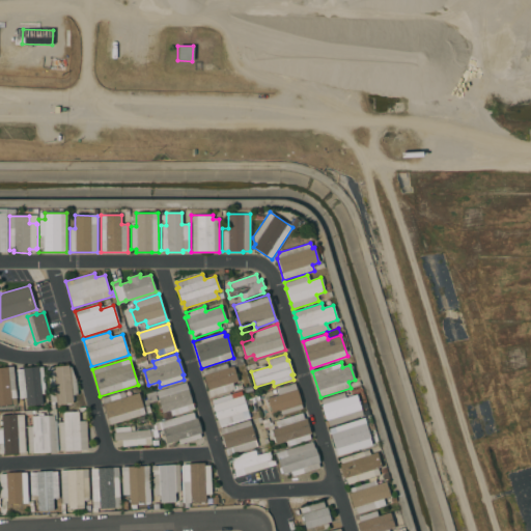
[(226,363),(227,368),(233,366),(238,382),(232,384),(234,389),(211,397),(202,371),(226,363)]
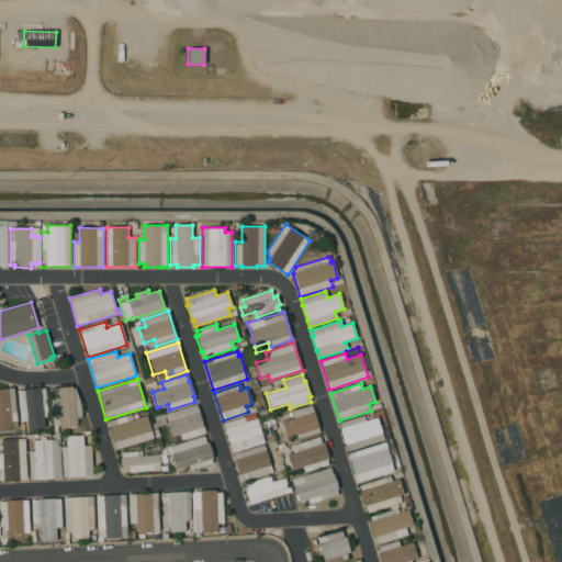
[(49,390),(56,390),(56,389),(74,386),(74,389),(75,389),(80,404),(82,418),(76,418),(77,427),(60,428),(60,426),(53,426),(49,390)]
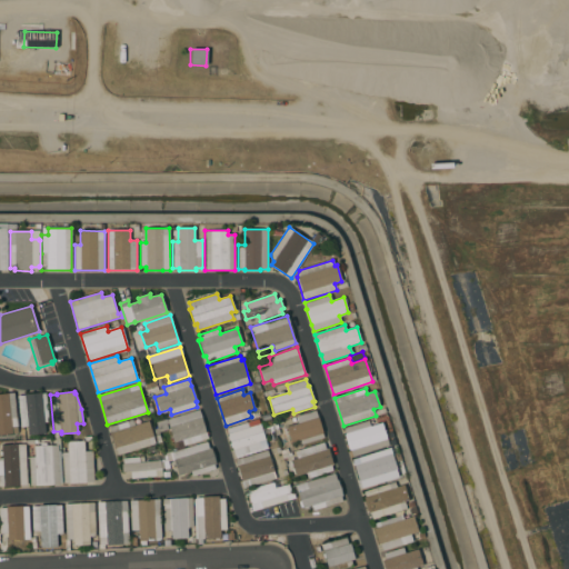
[(18,427),(11,427),(12,433),(0,435),(0,393),(13,392),(18,427)]
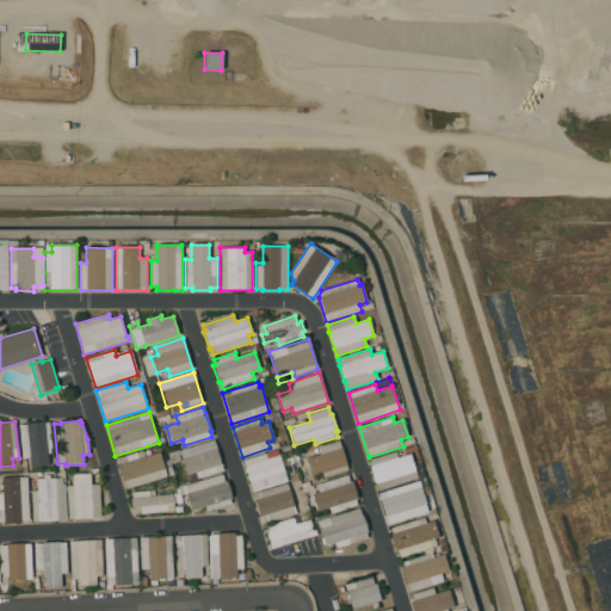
[(53,454),(48,454),(49,466),(31,468),(30,458),(23,458),(19,426),(26,425),(26,424),(44,421),(44,423),(49,423),(53,454)]
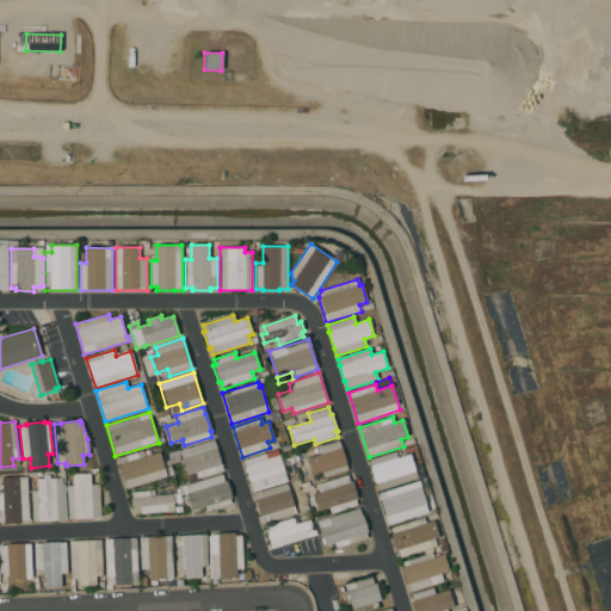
[(214,440),(223,470),(197,479),(195,473),(186,475),(180,455),(179,456),(180,461),(171,464),(167,454),(179,450),(179,451),(214,440)]
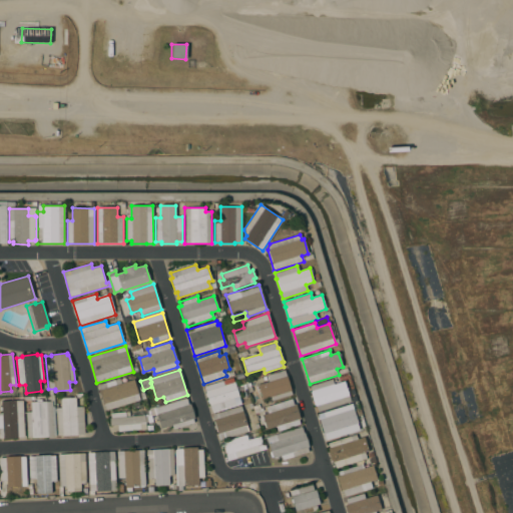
[(269,382),(267,376),(284,370),(287,377),(287,376),(292,391),(291,391),(292,395),(272,401),(271,397),(263,400),(259,385),(269,382)]
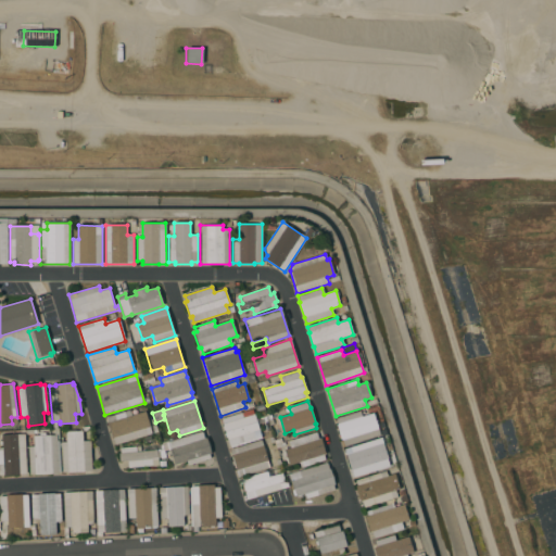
[(129,411),(131,415),(144,412),(152,433),(115,444),(113,438),(112,439),(108,424),(109,424),(106,417),(129,411)]
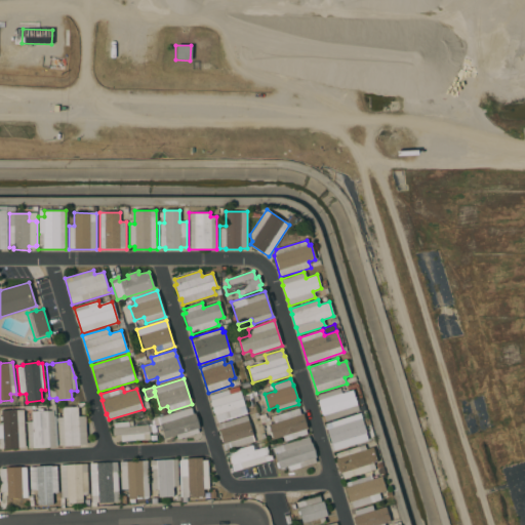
[(339,388),(341,394),(353,391),(359,411),(325,421),(324,415),(322,415),(318,401),(319,401),(317,395),(339,388)]
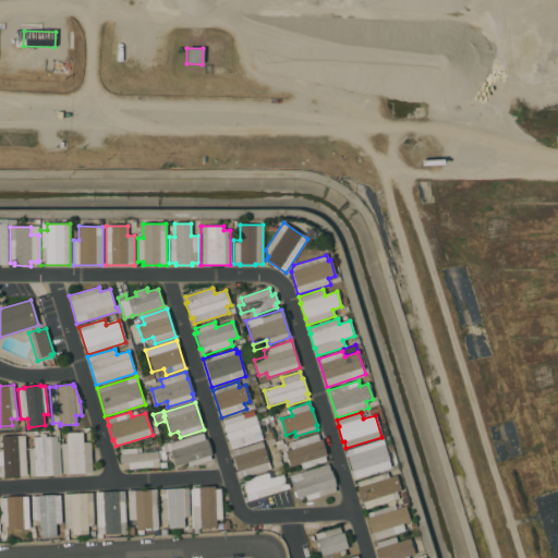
[(242,414),(244,420),(255,415),(259,432),(254,434),(256,440),(231,448),(222,421),(242,414)]
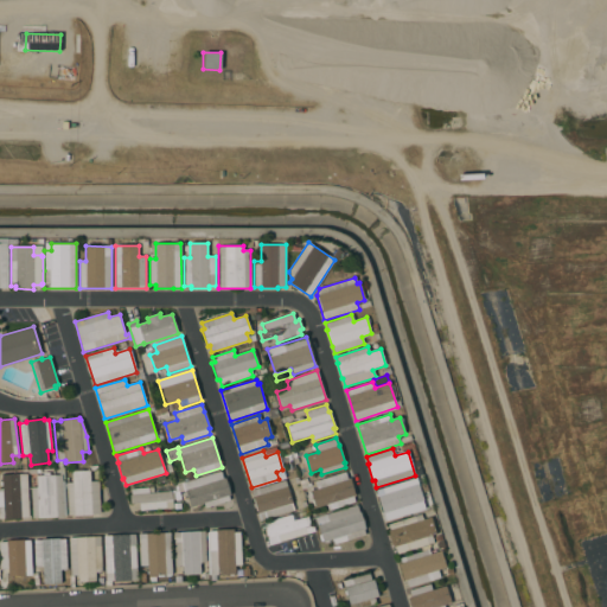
[(100,513),(91,515),(91,516),(68,517),(66,483),(72,483),(72,472),(90,471),(90,481),(98,481),(100,513)]
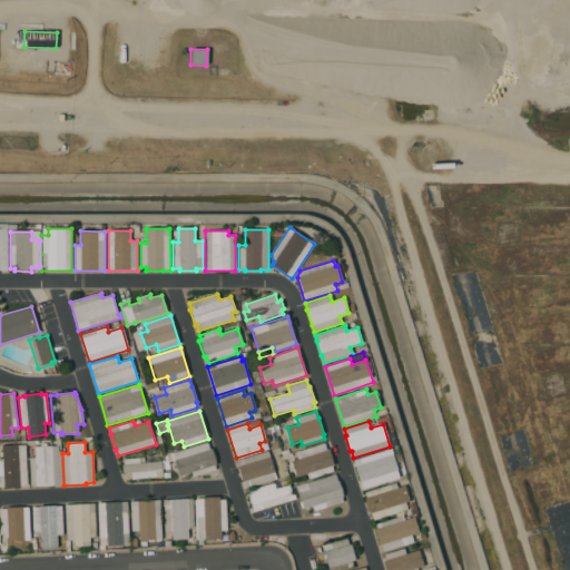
[(173,452),(173,453),(207,443),(209,449),(212,449),(216,465),(215,465),(216,470),(193,477),(192,473),(179,477),(174,461),(168,462),(166,453),(173,452)]
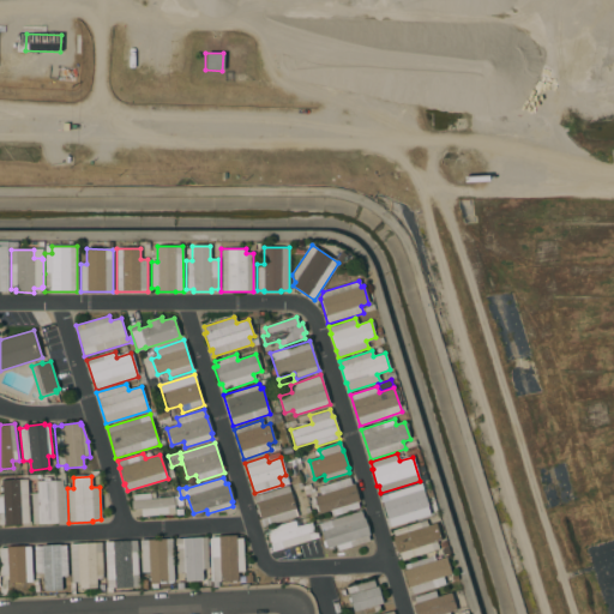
[(349,477),(351,485),(354,485),(360,501),(357,503),(359,509),(332,517),(330,510),(319,513),(314,497),(320,495),(318,487),(349,477)]
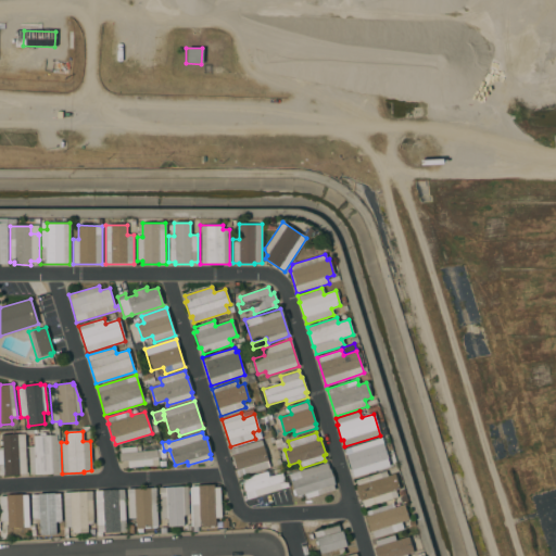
[(26,475),(3,476),(3,475),(0,475),(0,451),(2,451),(1,436),(25,434),(26,475)]
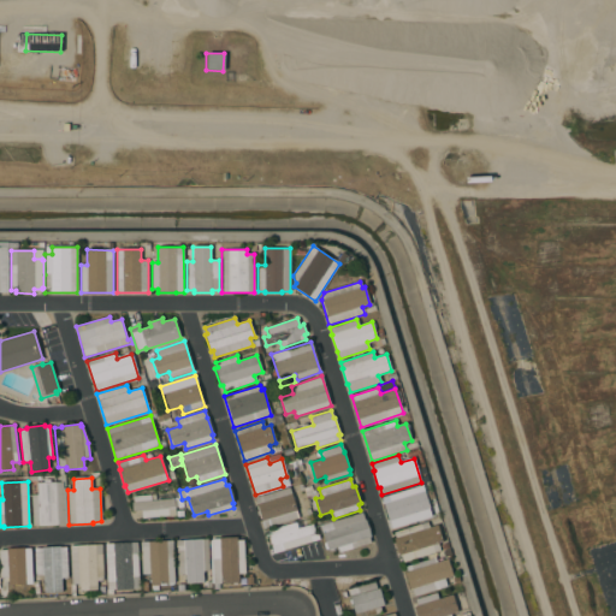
[(65,525),(33,526),(31,496),(37,495),(37,484),(63,483),(65,525)]
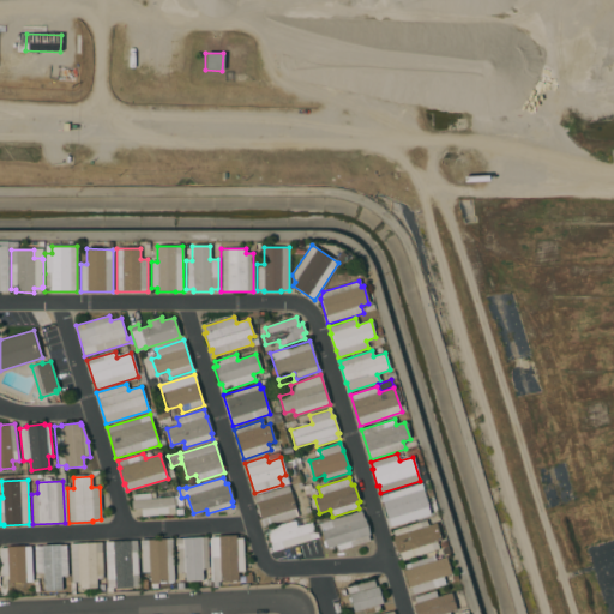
[(288,486),(298,517),(263,527),(253,497),(288,486)]
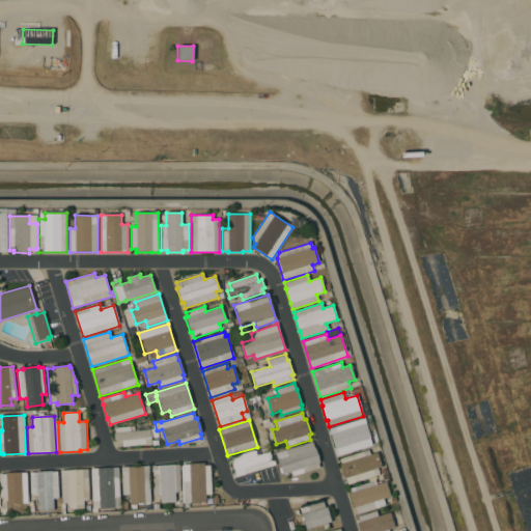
[(354,422),(356,427),(366,424),(370,439),(358,443),(360,448),(338,455),(336,449),(335,450),(331,435),(332,435),(330,429),(354,422)]
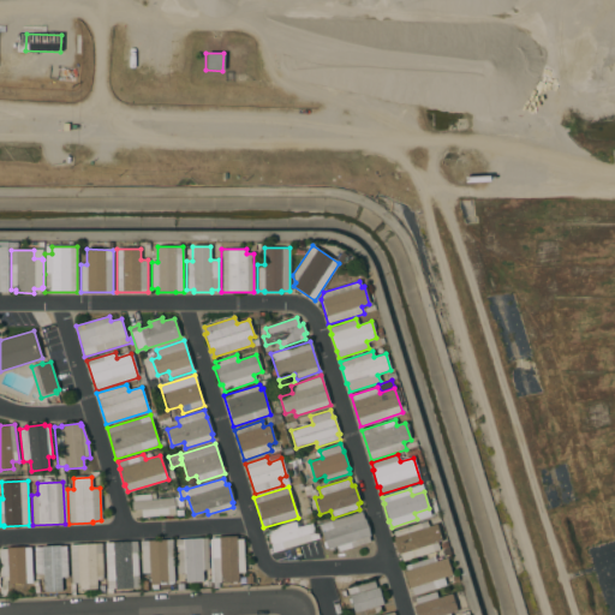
[(150,494),(151,501),(173,499),(174,507),(167,507),(168,515),(142,518),(141,511),(132,512),(131,502),(133,502),(133,496),(150,494)]
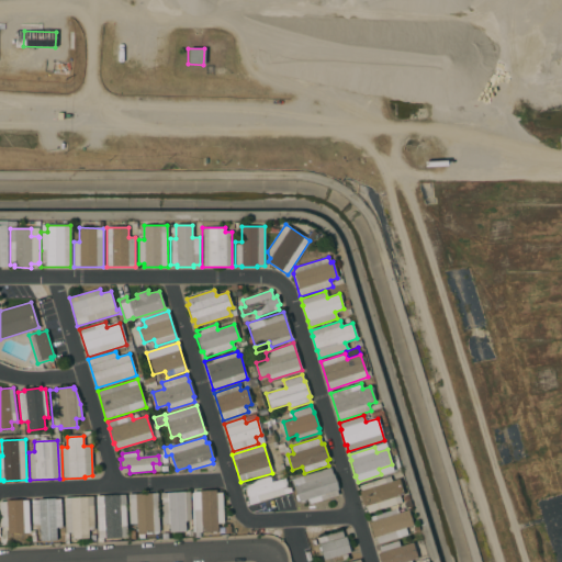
[(330,468),(333,474),(334,474),(338,490),(337,491),(338,495),(310,504),(307,499),(299,502),(292,480),(330,468)]
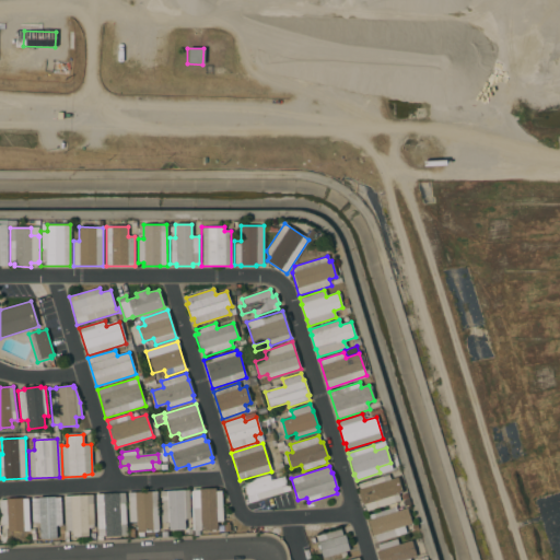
[(269,475),(270,480),(281,477),(283,485),(281,486),(283,492),(257,500),(256,493),(247,497),(243,482),(269,475)]
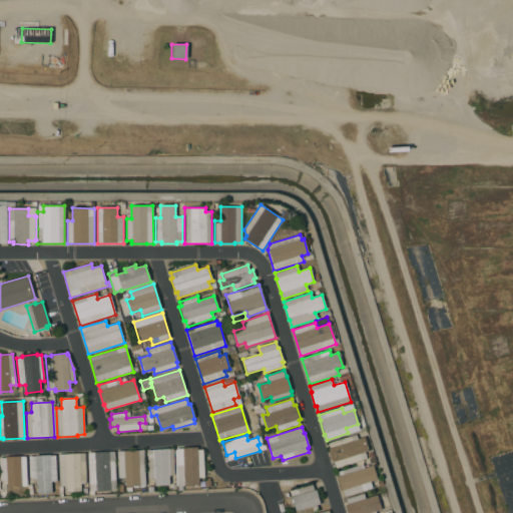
[(356,435),(358,440),(364,437),(369,452),(365,453),(367,459),(336,468),(334,462),(333,462),(328,449),(330,448),(329,443),(356,435)]
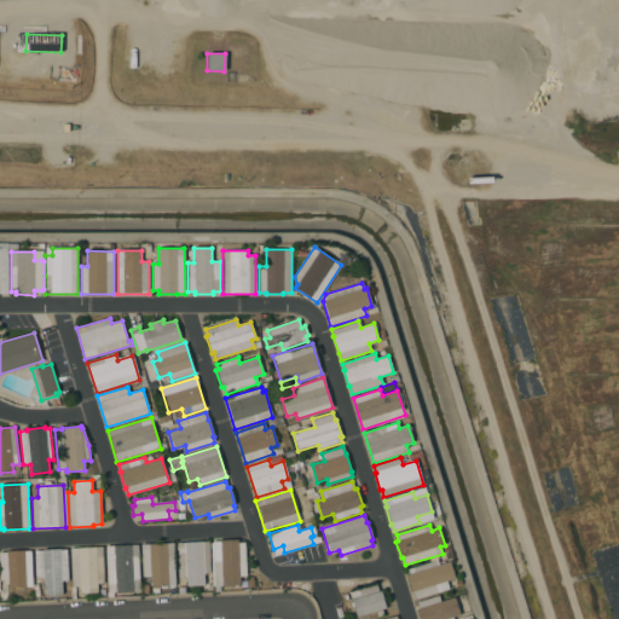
[(238,539),(238,543),(244,543),(246,576),(239,577),(239,585),(214,586),(212,543),(220,543),(220,541),(238,539)]
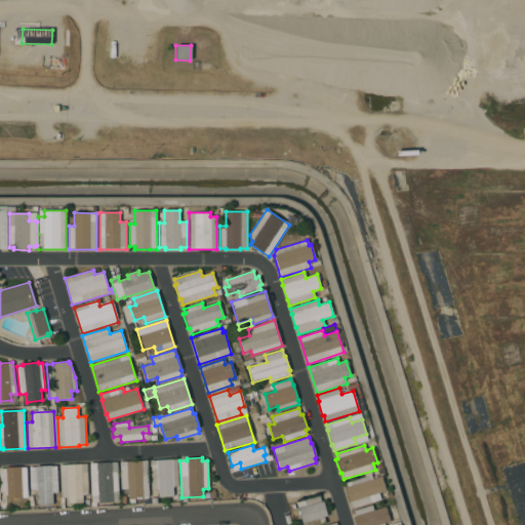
[(177,459),(178,487),(173,487),(173,496),(158,497),(158,489),(151,490),(150,461),(177,459)]
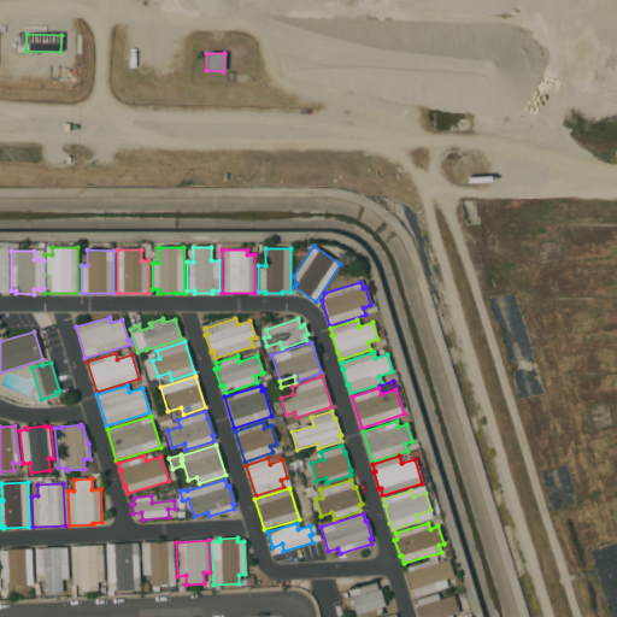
[(172,541),(175,585),(151,586),(150,575),(142,576),(140,544),(172,541)]
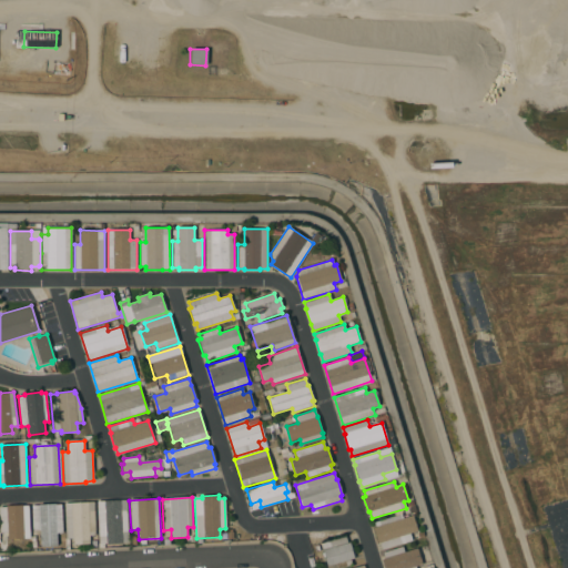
[(129,543),(122,543),(122,544),(107,545),(107,544),(99,544),(97,501),(127,500),(129,543)]
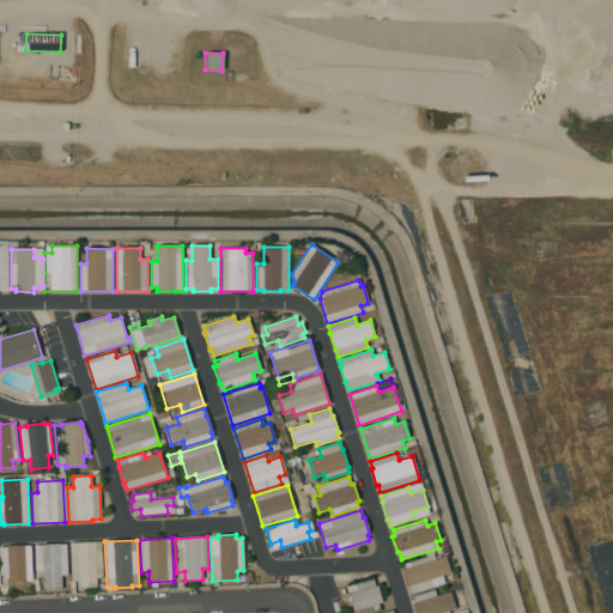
[(103,578),(96,578),(97,588),(79,588),(79,581),(71,582),(70,544),(101,542),(103,578)]
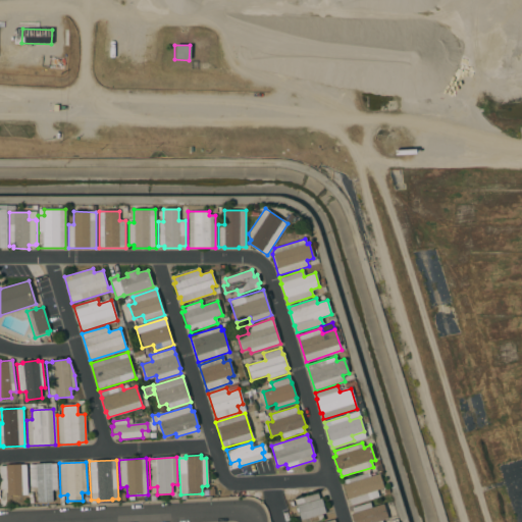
[(57,490),(52,490),(52,502),(38,503),(37,487),(30,487),(29,465),(35,465),(35,464),(51,463),(51,464),(56,464),(57,490)]
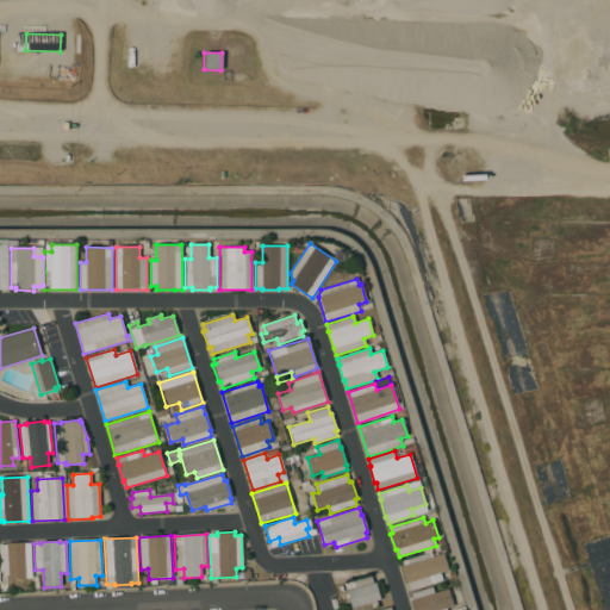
[(24,542),(24,543),(29,543),(31,567),(25,567),(26,579),(8,580),(8,572),(0,572),(0,545),(7,545),(7,543),(24,542)]
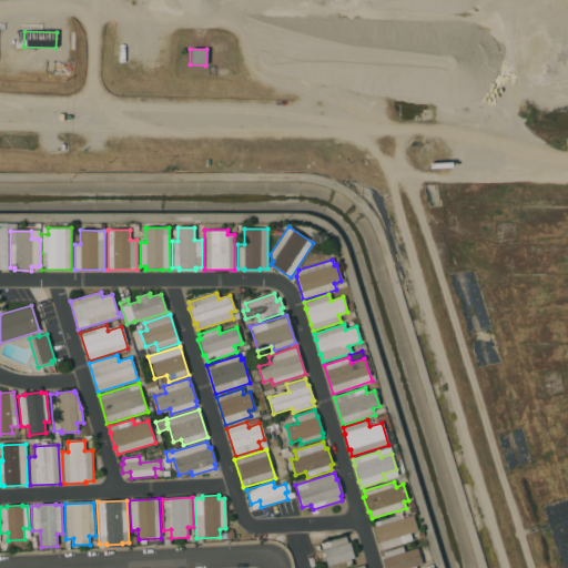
[(382,549),(379,543),(377,543),(377,540),(376,541),(373,529),(373,528),(375,527),(374,523),(402,514),(403,518),(413,516),(417,531),(409,534),(412,540),(382,549)]
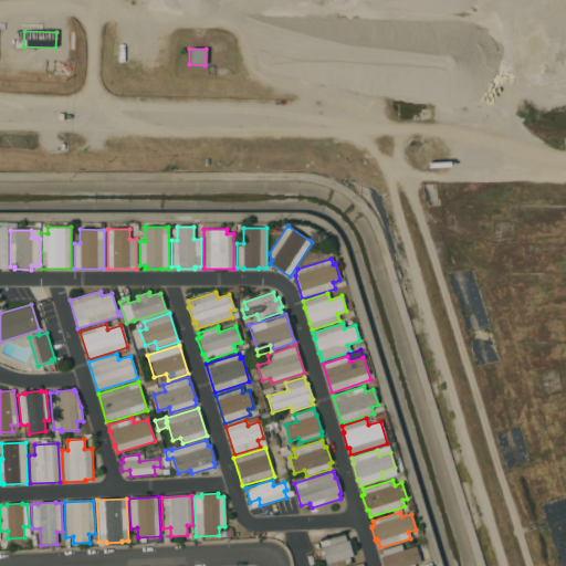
[(344,534),(346,541),(348,541),(353,556),(348,557),(350,564),(341,565),(335,565),(334,562),(326,564),(320,541),(344,534)]
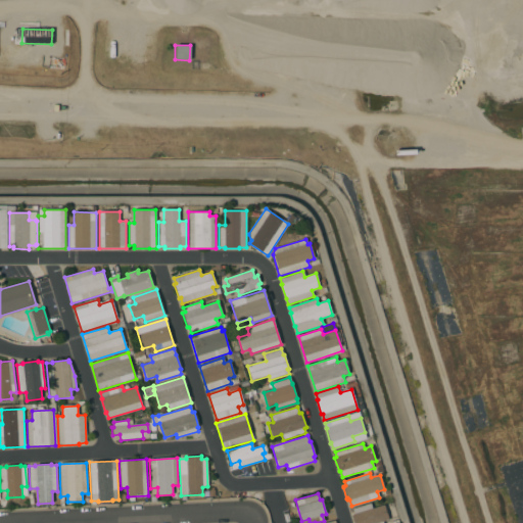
[(388,519),(386,520),(387,522),(353,522),(351,516),(352,516),(351,515),(353,514),(352,509),(370,504),(372,509),(384,505),(388,519)]
